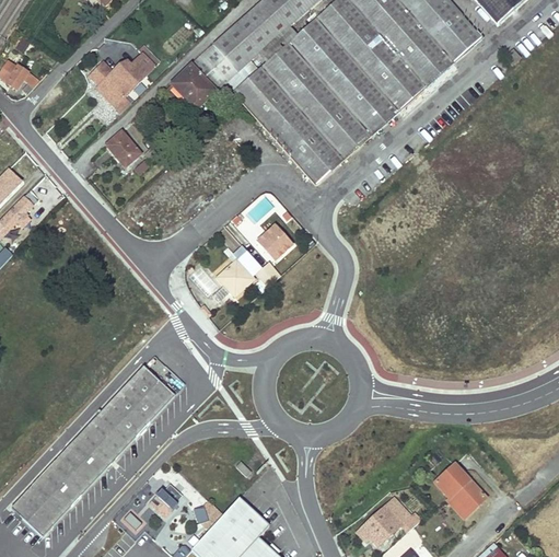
[(261,0),(212,44),(237,72),(318,0),(261,0)]
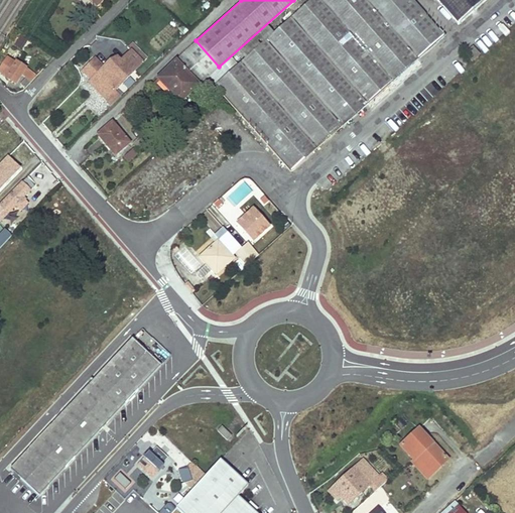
[(309,0),(226,74),(216,83),(291,168),(444,34),(414,0),(309,0)]
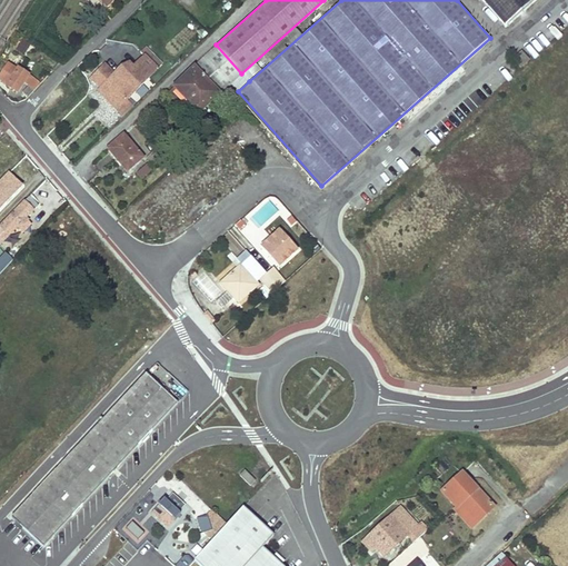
[(486,0),(507,22),(531,0),(486,0)]
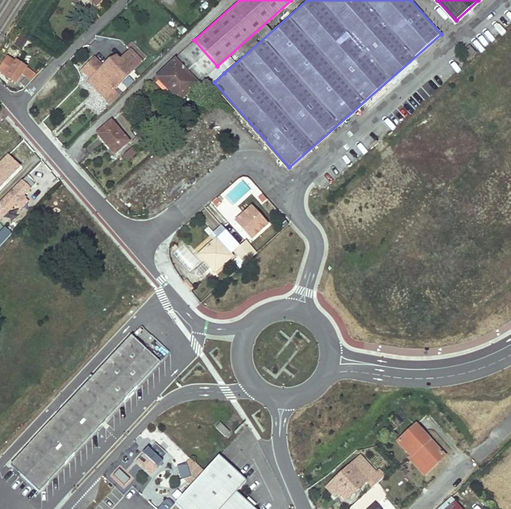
[(179,100),(217,66),(194,40),(184,49),(177,57),(157,76),(164,83),(179,100)]
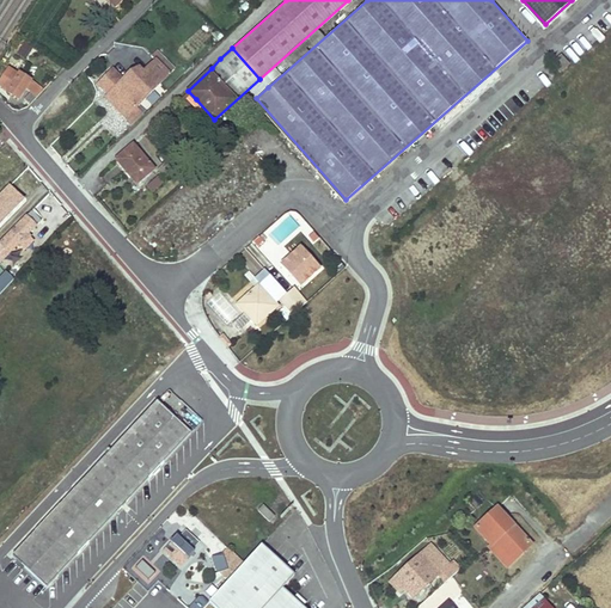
[(132,69),(124,77),(120,81),(123,86),(121,88),(136,104),(138,104),(175,67),(162,53),(142,71),(138,67),(133,72),(132,69)]
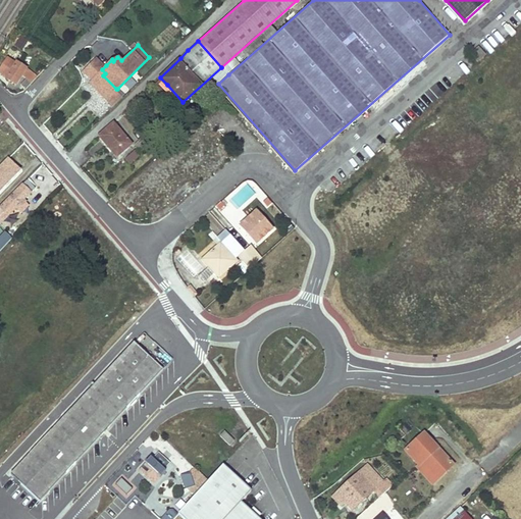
[(471,52),(478,59),(486,53),(479,45),(471,52)]
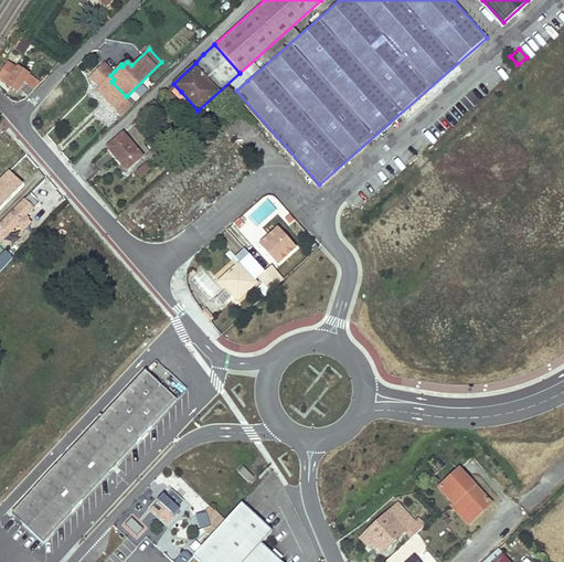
[(115,71),(105,61),(91,74),(99,85),(98,86),(108,97),(112,95),(119,103),(126,96),(112,82),(114,80),(110,75),(115,71)]
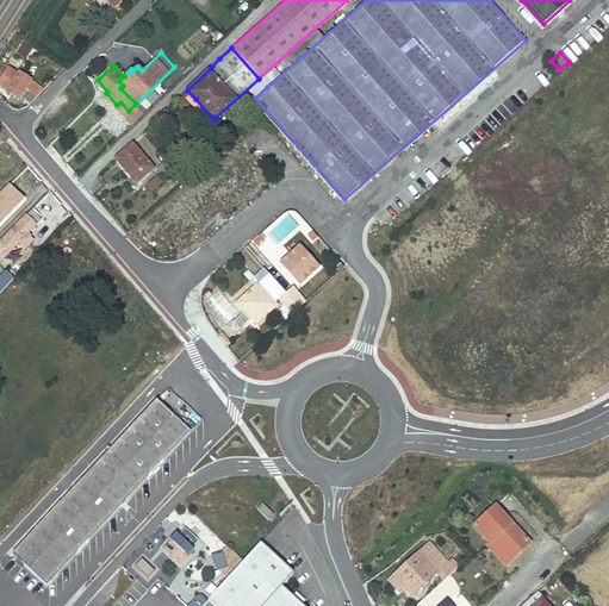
[(0,82),(8,88),(8,89),(18,97),(30,79),(19,72),(19,73),(10,67),(0,80),(0,82)]
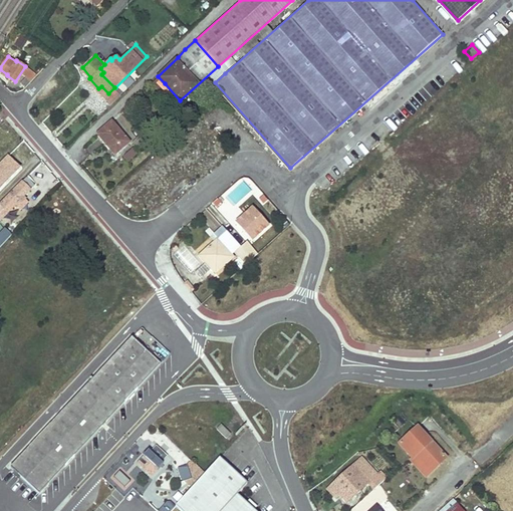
[(225,73),(218,66),(208,75),(215,82),(225,73)]
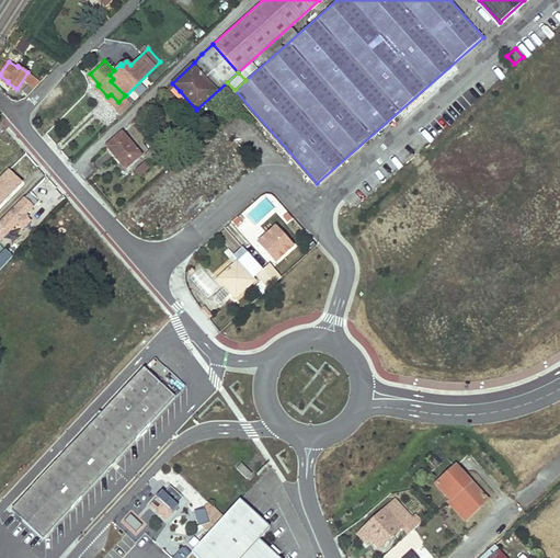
[(26,93),(38,80),(34,76),(22,89),(26,93)]
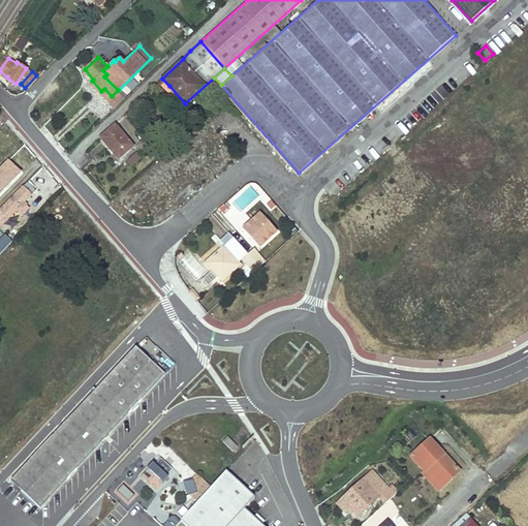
[(162,79),(156,85),(162,92),(169,86),(162,79)]
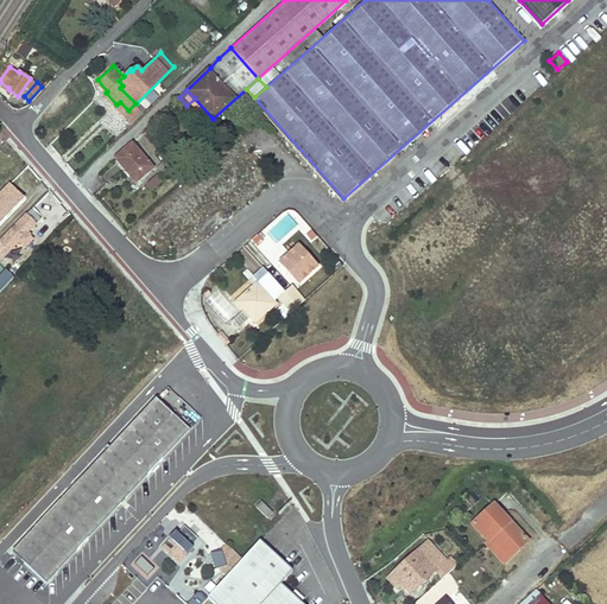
[(133,142),(115,157),(136,180),(152,166),(133,142)]
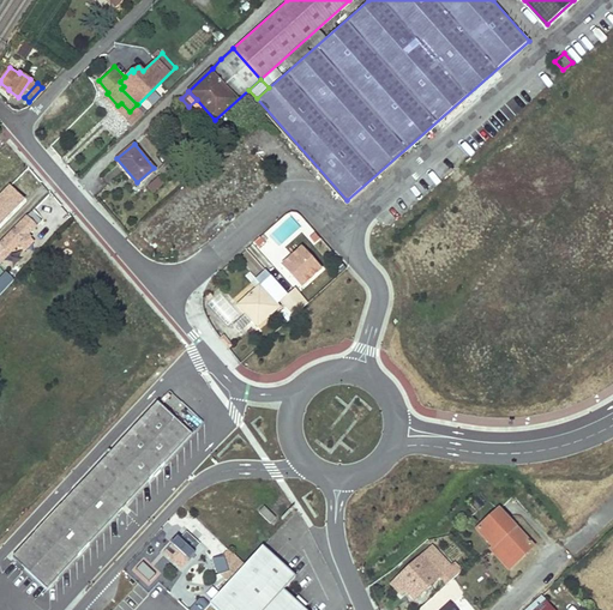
[(178,167),(172,159),(161,168),(168,176),(178,167)]
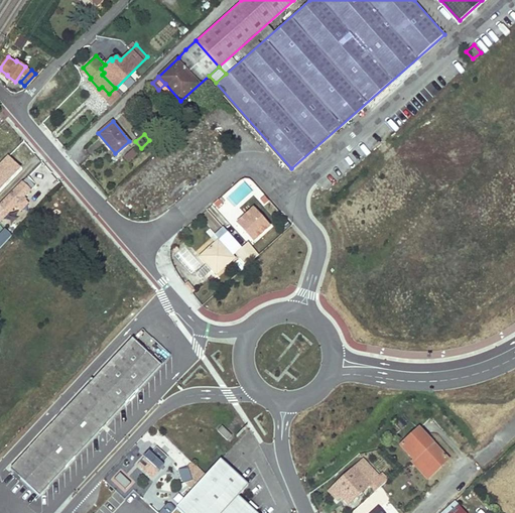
[(124,155),(128,160),(138,152),(133,146),(124,155)]
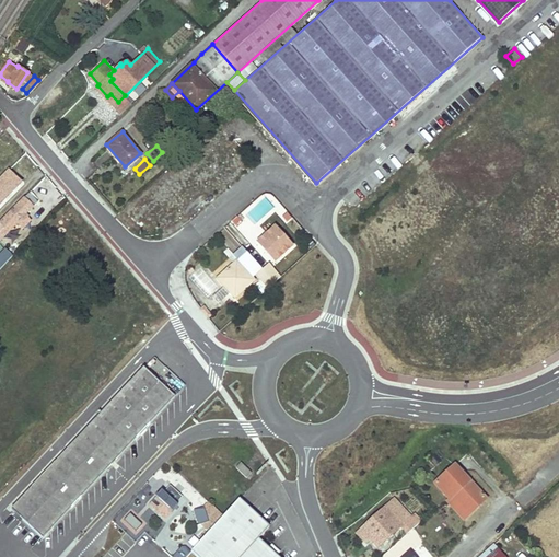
[(0,176),(0,204),(7,197),(6,195),(12,189),(13,190),(21,183),(14,176),(16,174),(10,167),(0,176)]
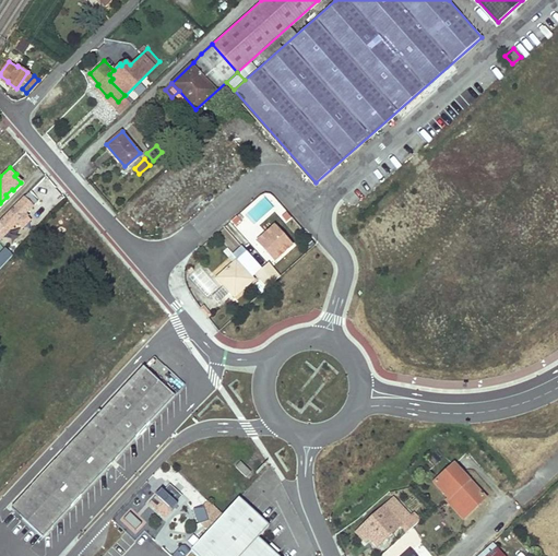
[(0,221),(0,236),(1,237),(18,221),(19,222),(27,214),(25,212),(38,199),(30,191),(0,221)]
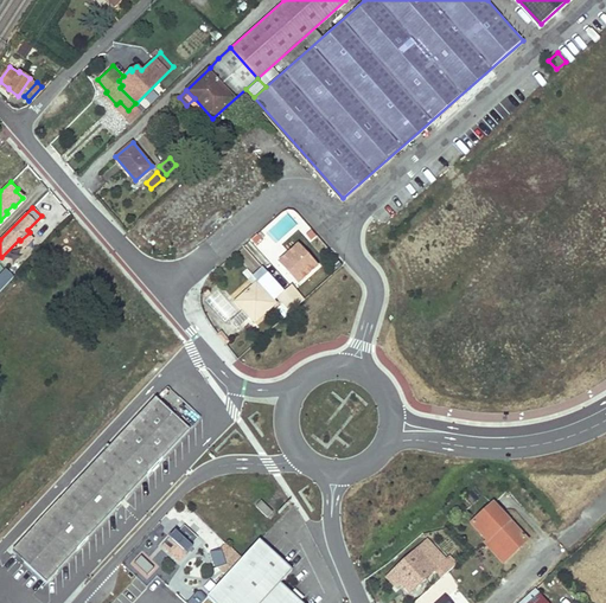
[(30,232),(20,241),(25,245),(33,236),(30,232)]
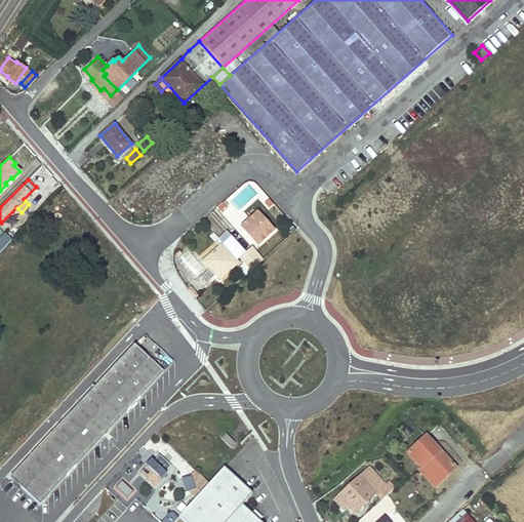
[(223,201),(216,205),(222,211),(228,206),(223,201)]
